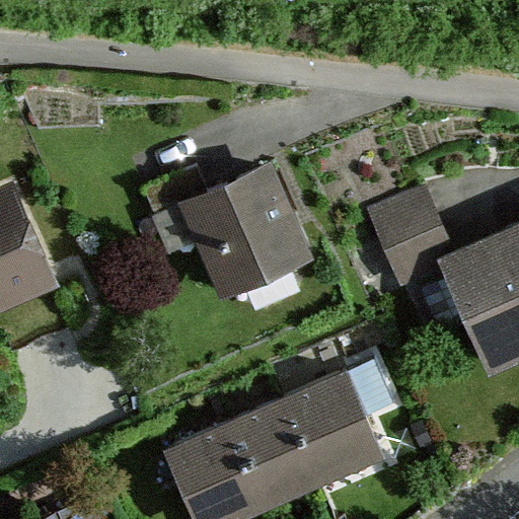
[(275,152),(183,195),(230,294),(321,251),(275,152)]
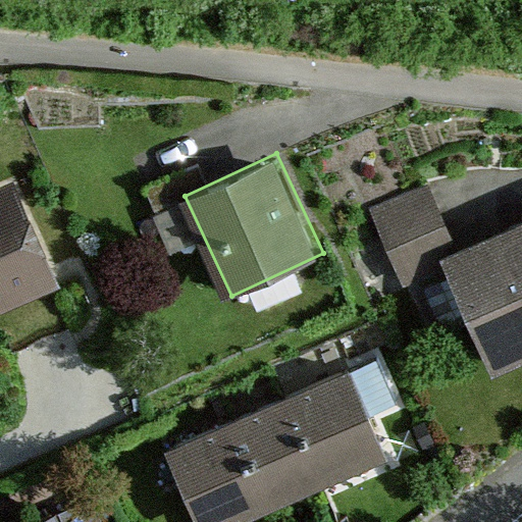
[(11,174),(0,179),(0,312),(63,281),(11,174)]
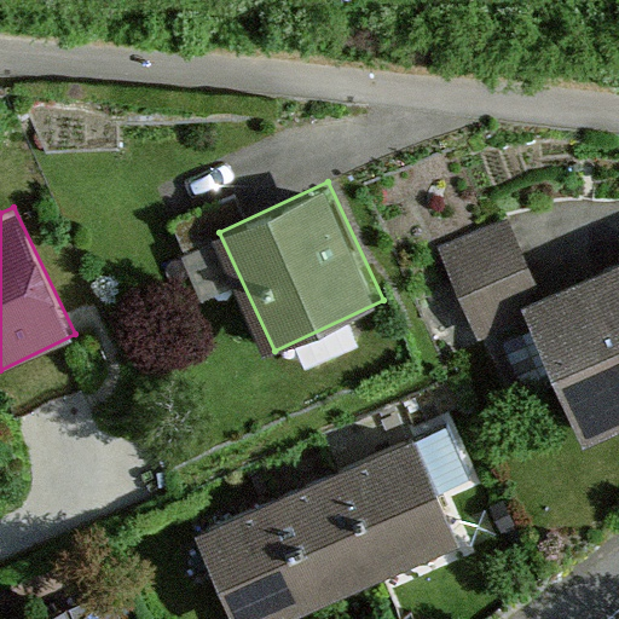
[(542,300),(507,219),(439,247),(476,341),(526,320),(521,310),(542,300)]
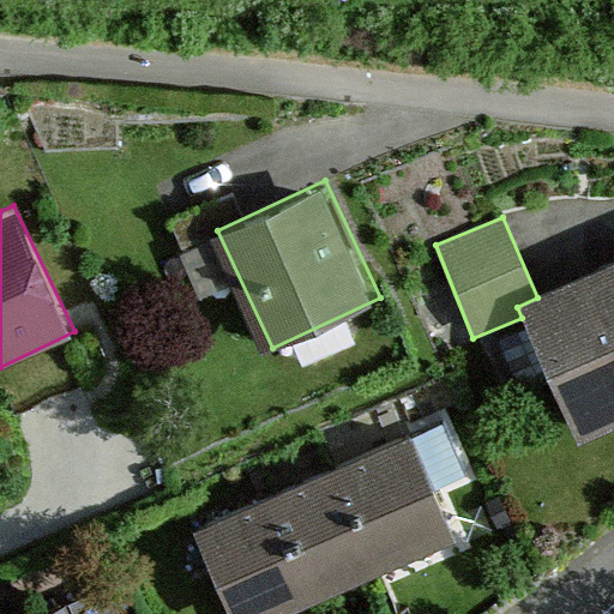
[(613,428),(613,282),(607,266),(537,298),(517,307),(522,318),(577,446),(613,428)]
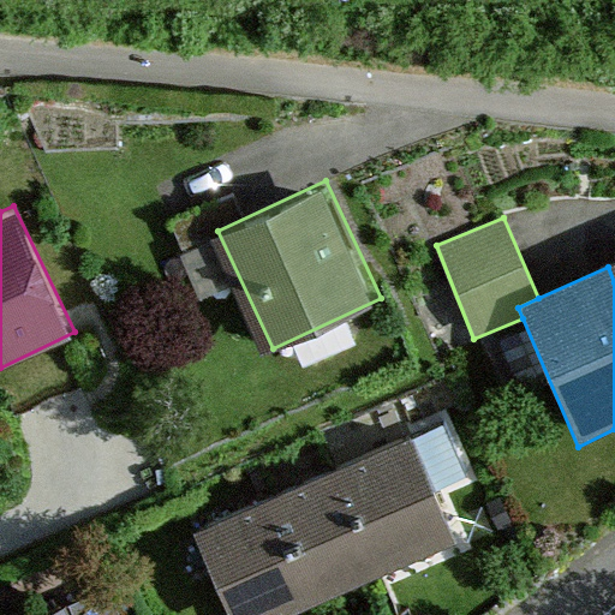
[(404,439),(333,472),(383,577),(453,544),(404,439)]
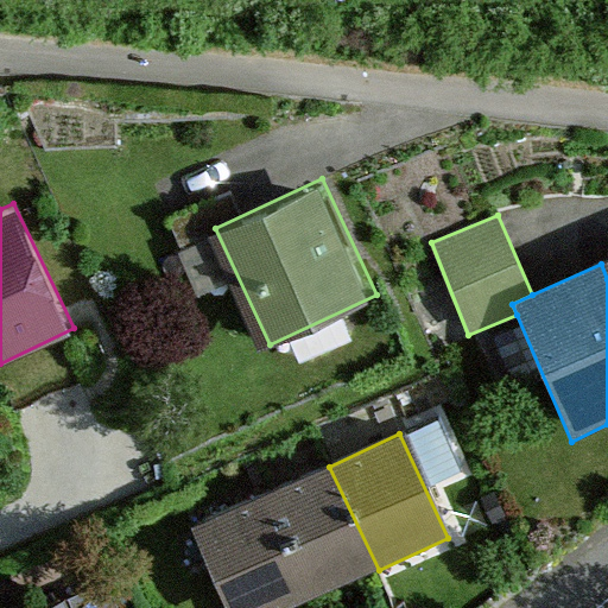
[(329,467),(263,498),(310,602),(379,570),(329,467)]
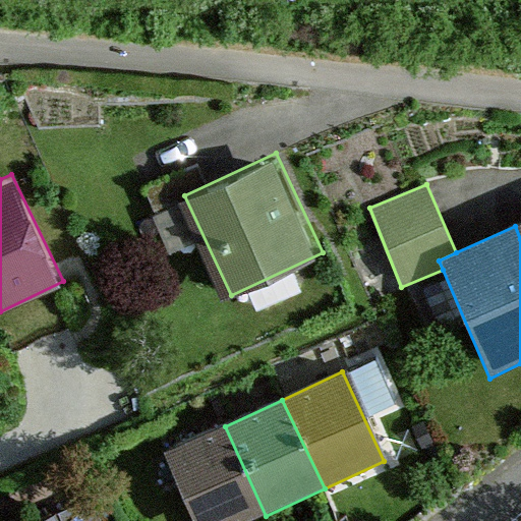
[(225,426),(165,453),(194,520),(254,520),(266,516),(225,426)]
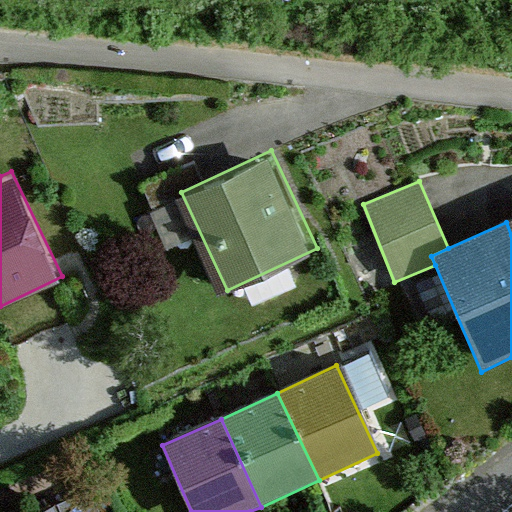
[(61,511),(57,500),(27,511),(61,511)]
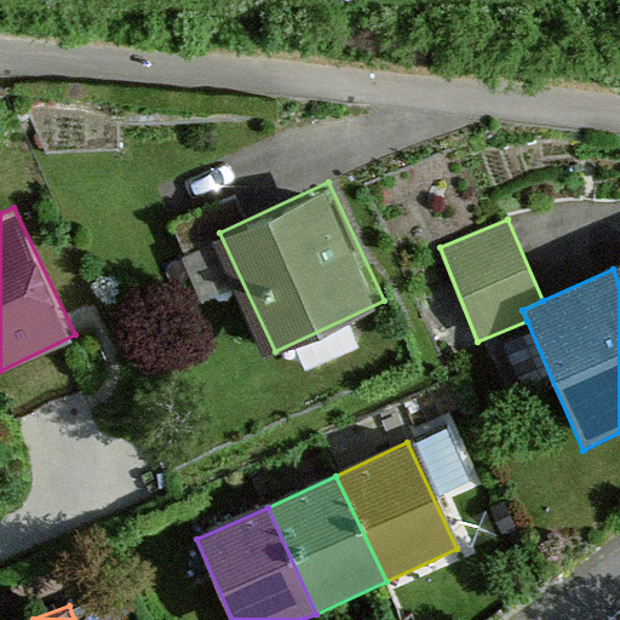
All buildings are outlined.
